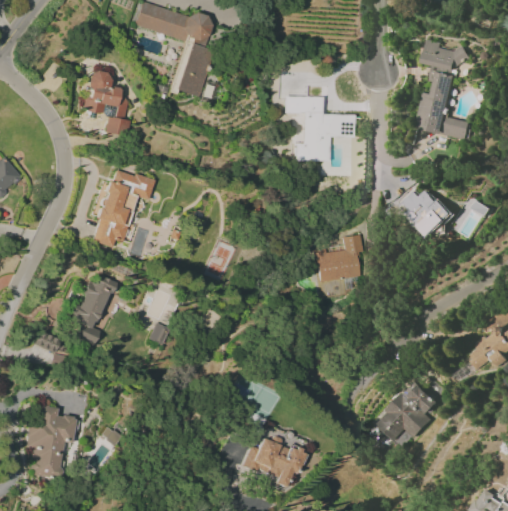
[(136,25),(188,40),(175,89),(197,95),(218,21),(143,0),(136,25)]
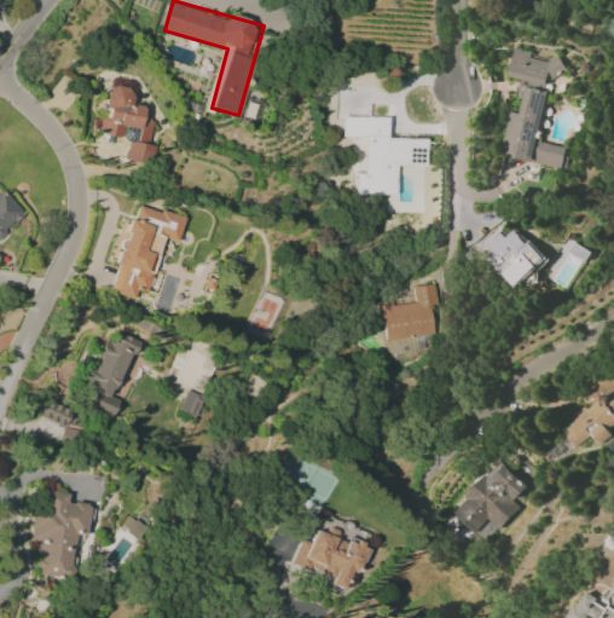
[(505,155),(567,167),(572,146),(542,140),(555,74),(563,75),(567,62),(536,55),(537,50),(517,46),(513,75),(526,78),(522,97),(527,98),(525,113),(514,110),(505,155)]
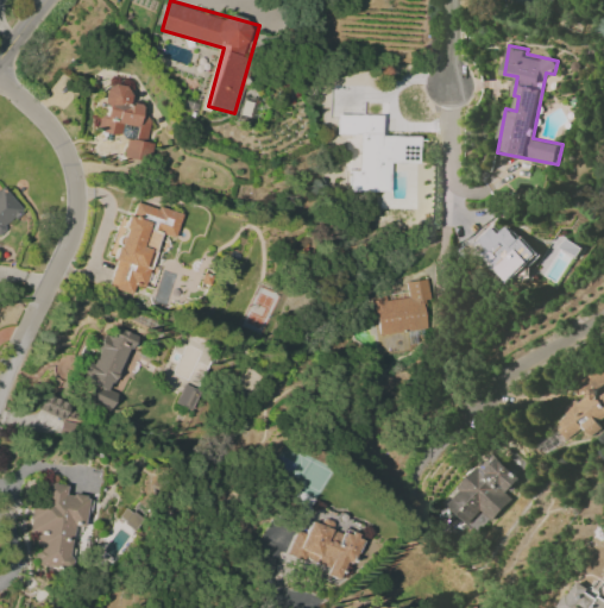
[(126,157),(153,161),(157,143),(148,140),(153,105),(131,101),(133,87),(111,83),(106,117),(102,116),(100,131),(130,136),(126,157)]
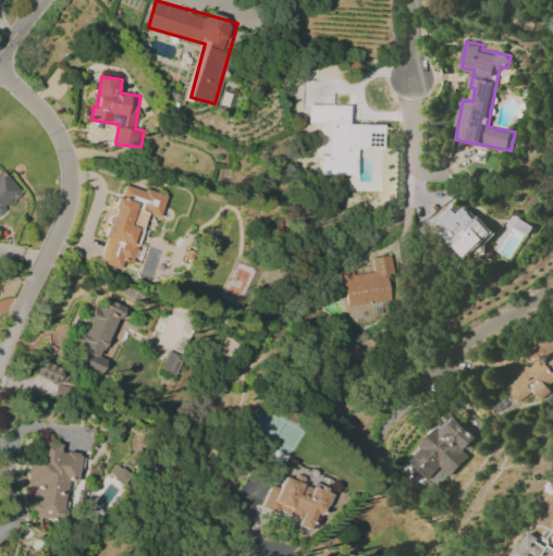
[(332,123),(331,156),(324,156),(323,174),(359,175),(359,148),(386,149),(386,124),(352,123),(352,104),(312,103),(312,122),(332,123)]
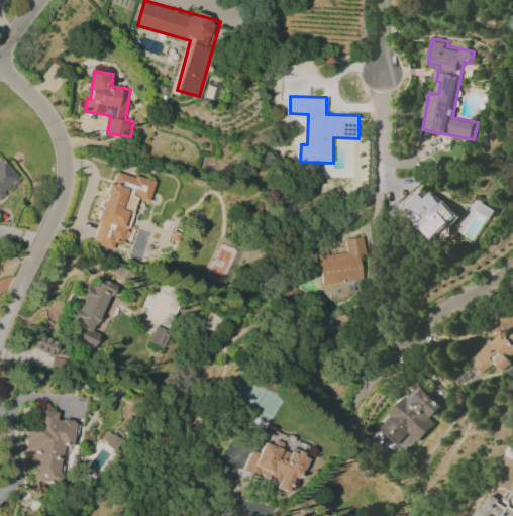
[(0,198),(23,178),(6,160),(0,160),(0,198)]
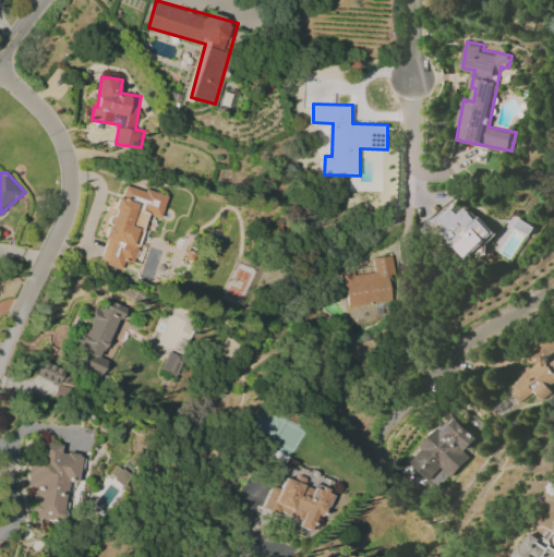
[(103,263),(123,268),(125,259),(135,262),(149,213),(164,217),(169,195),(129,184),(125,198),(120,196),(108,238),(109,238),(103,263)]
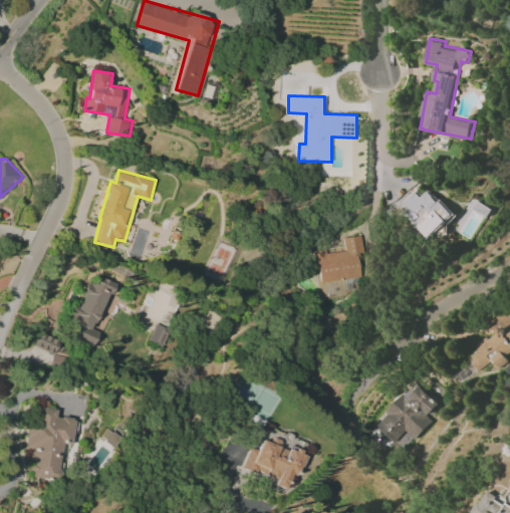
[(446,230),(446,205),(427,205),(427,192),(409,192),(409,211),(421,211),(421,230),(446,230)]
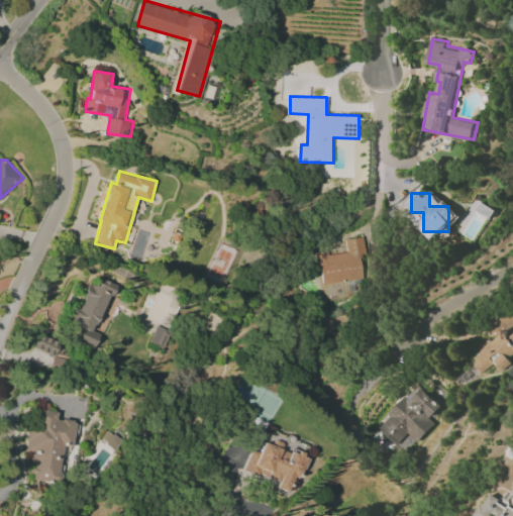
[(349,238),(350,251),(331,254),(331,250),(320,251),(324,284),(368,278),(364,253),(370,252),(368,236),(349,238)]
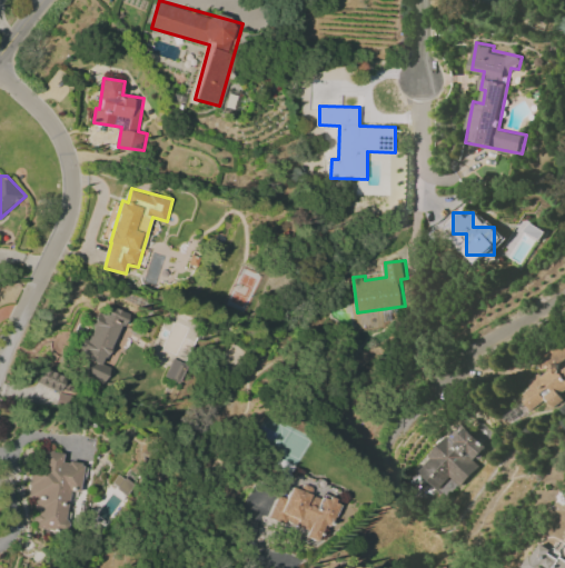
[(76,371),(105,384),(111,367),(107,365),(128,311),(111,305),(107,316),(100,314),(90,338),(89,338),(76,371)]
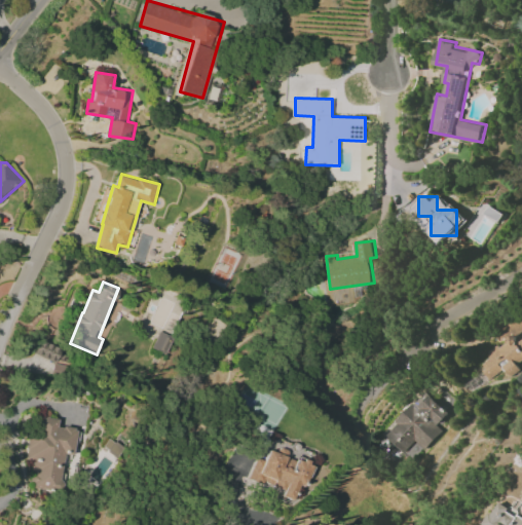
[(169,353),(176,337),(160,331),(153,347),(169,353)]
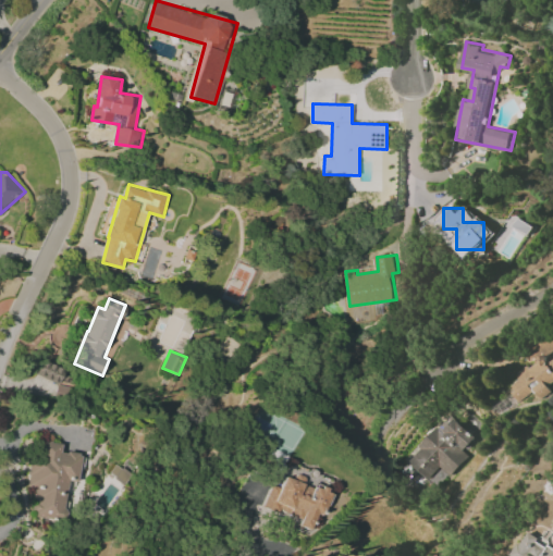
[(552,362),(547,355),(519,373),(523,378),(512,386),(523,399),(536,390),(542,399),(552,392),(552,388),(550,385),(552,383),(552,362)]
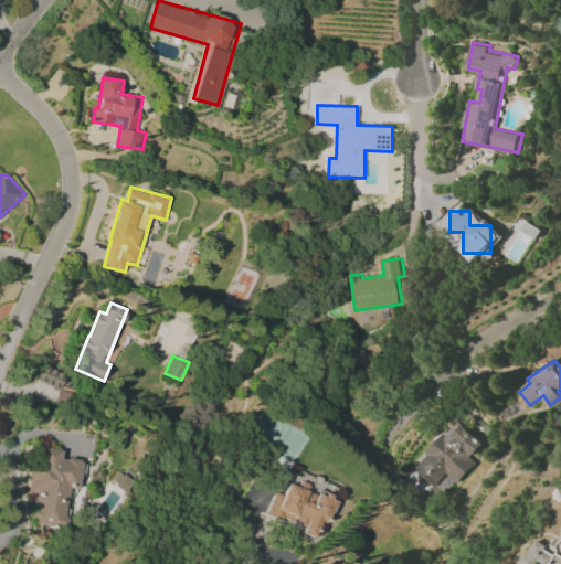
[(39,379),(70,391),(75,376),(45,364),(39,379)]
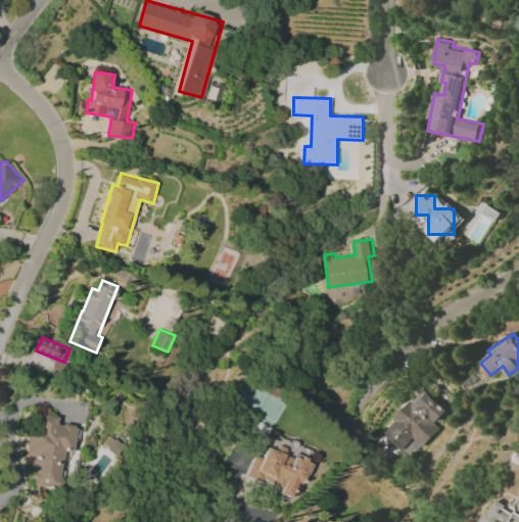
[(385,431),(414,458),(442,427),(438,423),(451,411),(426,388),(385,431)]
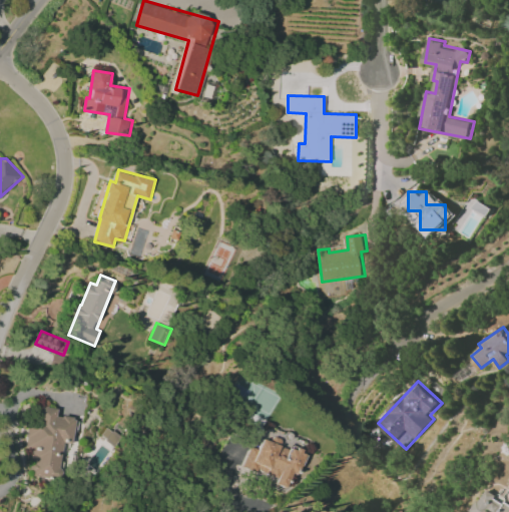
[(61,479),(65,441),(74,442),(77,418),(59,416),(60,408),(41,405),(39,422),(31,421),(28,446),(35,447),(32,475),(61,479)]
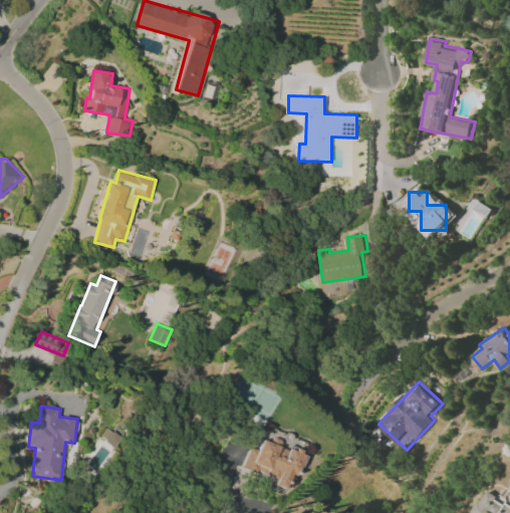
[(283,444),(285,440),(277,437),(275,442),(266,439),(263,450),(256,447),(248,467),(281,479),(279,485),(289,489),(295,475),(300,476),(308,454),(283,444)]
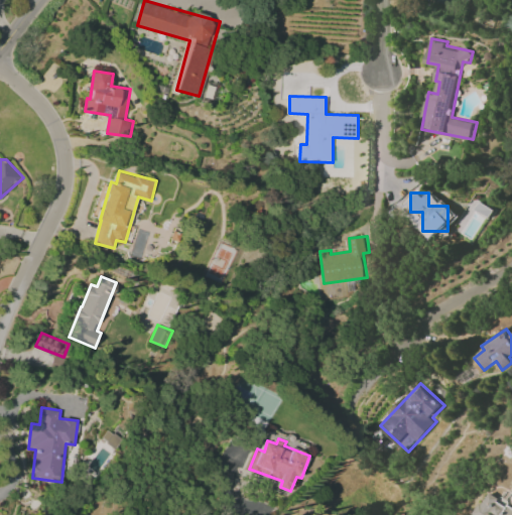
[(511,504),(492,491),(477,514),(478,514),(511,514),(511,504)]
